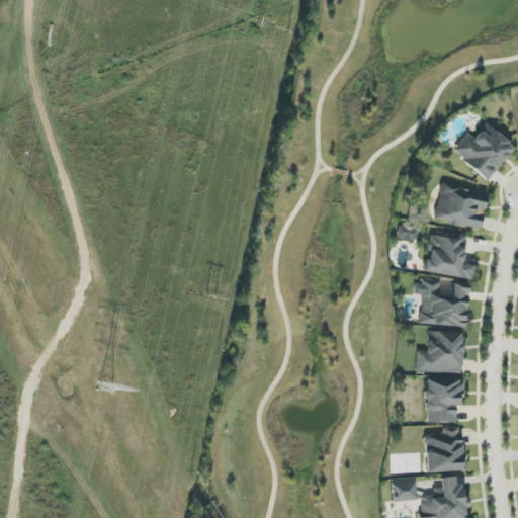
[(452,152),(488,180),(514,147),(485,124),(473,139),(466,134),(452,152)]
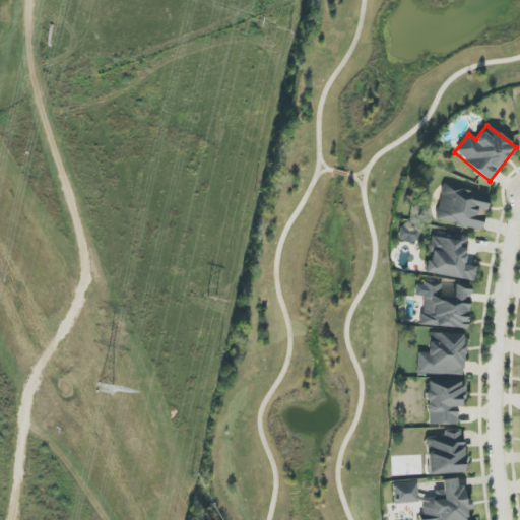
[(482,231),(490,195),(443,186),(436,220),(482,231)]
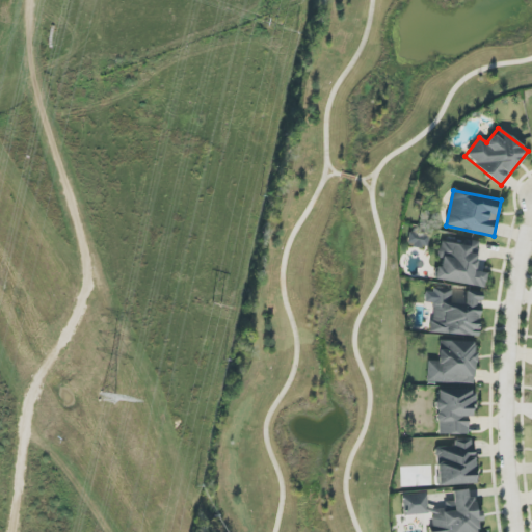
[(407,246),(428,247),(429,235),(408,233),(407,246)]
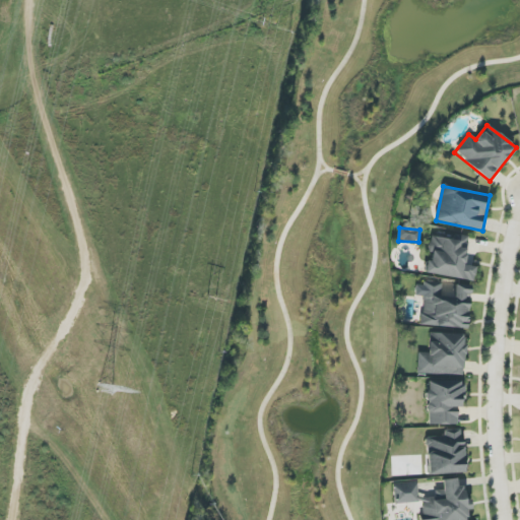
[(473,281),(475,267),(464,265),(468,239),(433,234),(429,262),(427,261),(425,273),(473,281)]
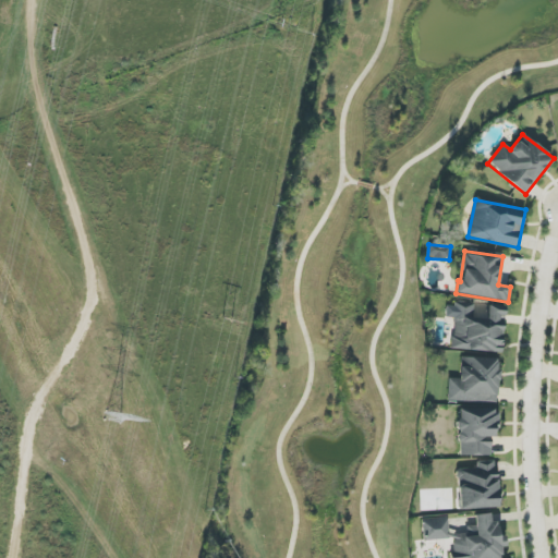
[(451,349),(500,353),(504,320),(505,307),(488,305),(487,319),(473,318),(474,305),(447,303),(446,318),(453,319),(451,349)]
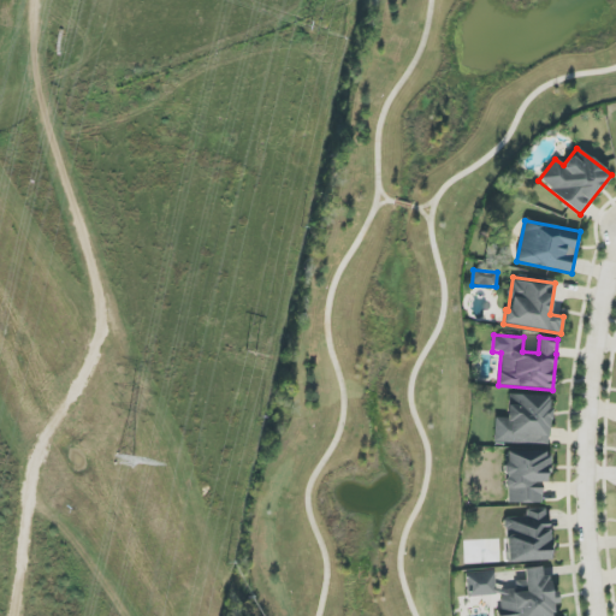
[(495,443),(549,444),(550,396),(508,395),(508,419),(495,418),(495,443)]
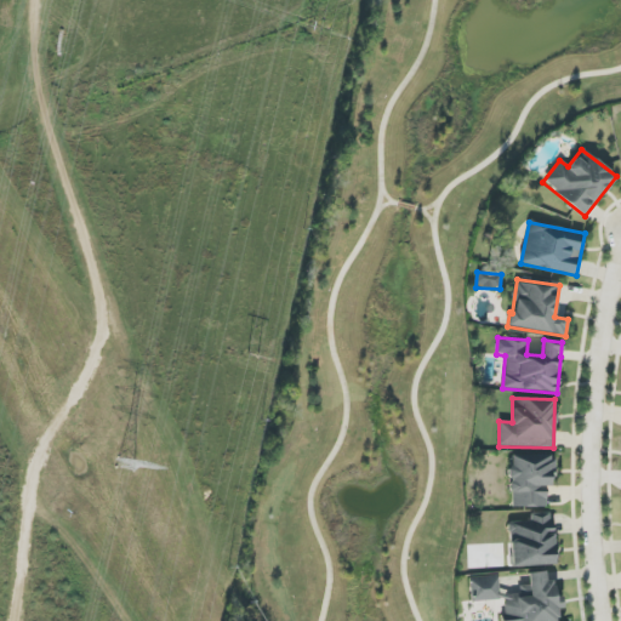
[(511,455),(511,507),(550,507),(550,455),(511,455)]
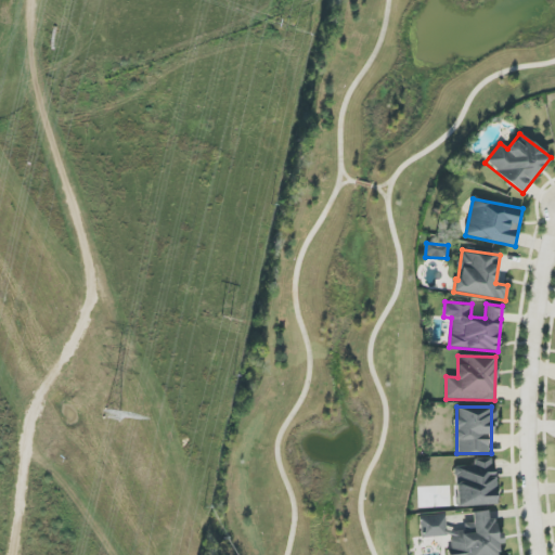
[(456,506),(495,505),(494,457),(474,459),(474,466),(454,467),(456,506)]
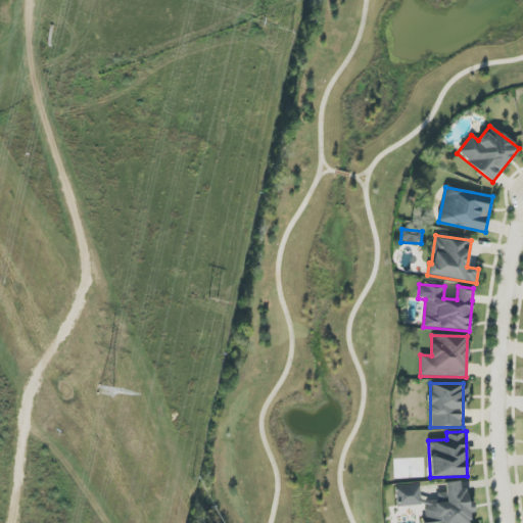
[(470,522),(470,513),(474,512),(473,503),(464,503),(463,481),(444,483),(445,493),(437,493),(438,501),(423,502),(424,522),(470,522)]
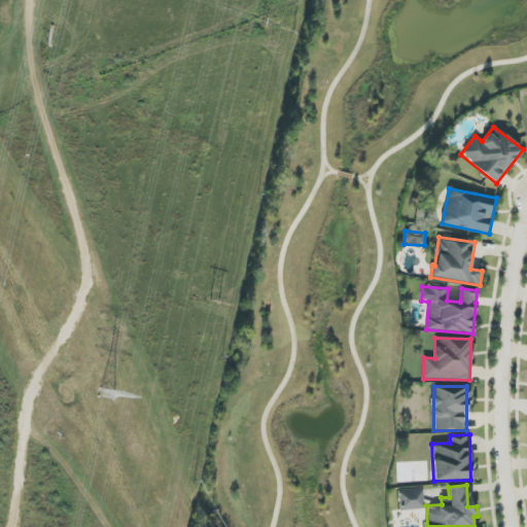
[(399,511),(425,508),(422,488),(397,490),(399,511)]
